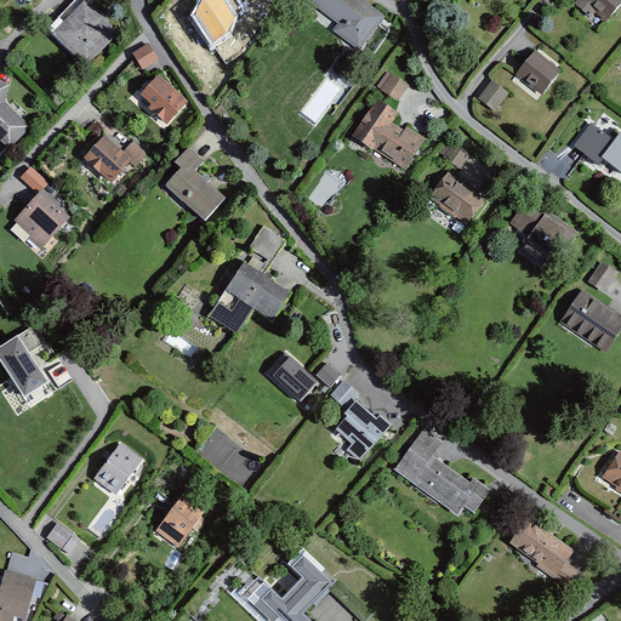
[(235,18),(224,0),(201,0),(197,16),(215,44),(229,34),(235,18)]
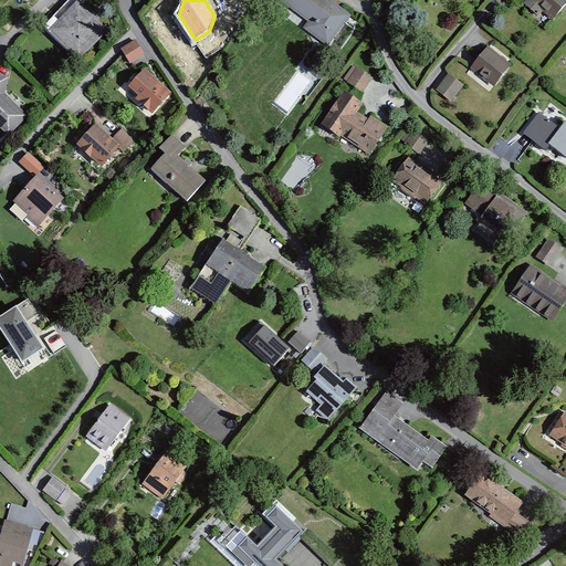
[(282,0),(280,3),(332,42),(349,18),(325,0),(282,0)]
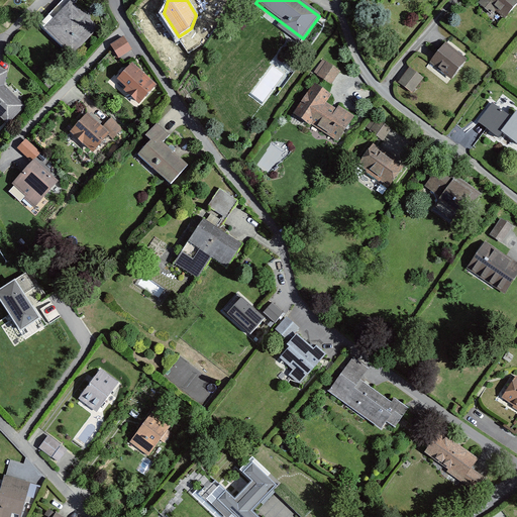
[(516,10),(516,0),(486,0),(485,1),(508,21),(516,10)]
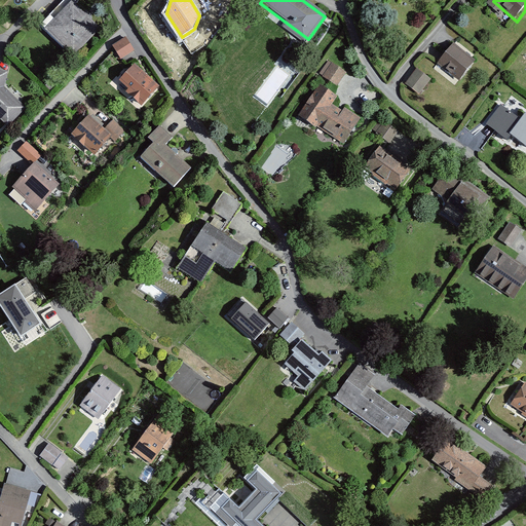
[(102,29),(71,1),(43,30),(73,59),(102,29)]
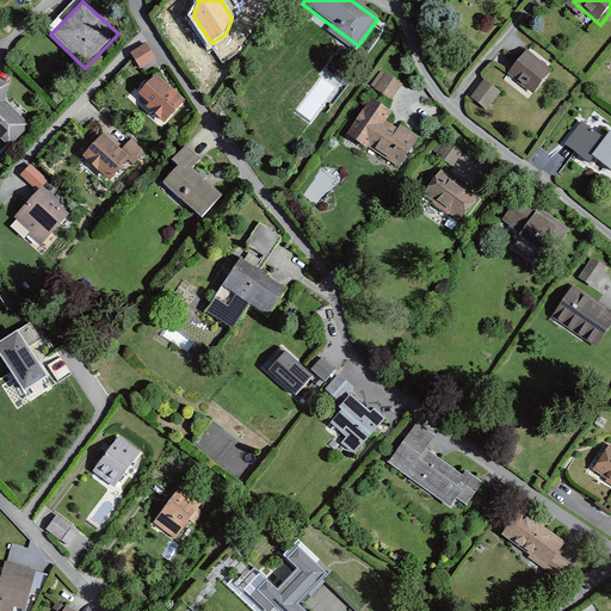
[(131,53),(142,68),(156,59),(147,43),(131,53)]
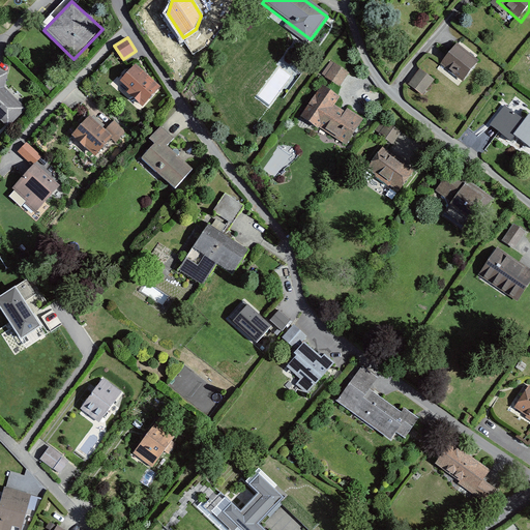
[(479,63),(459,45),(442,64),(463,83),(479,63)]
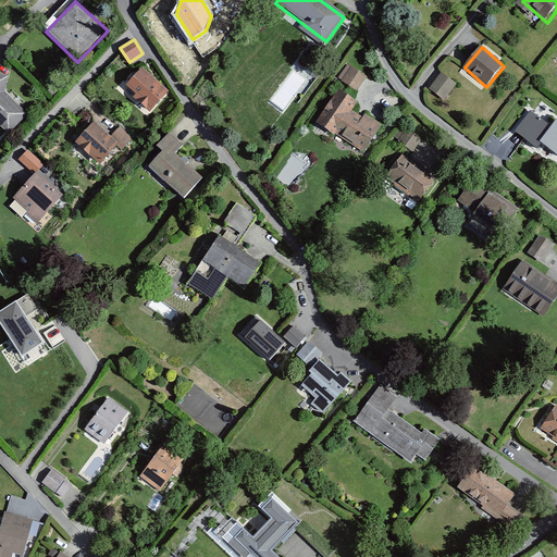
[(351,67),(343,82),(358,89),(367,77),(351,67)]
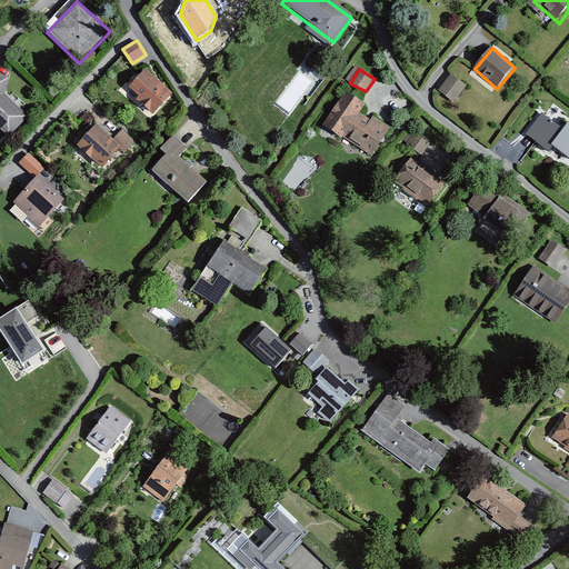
[(146,71),(127,90),(153,116),(172,97),(146,71)]
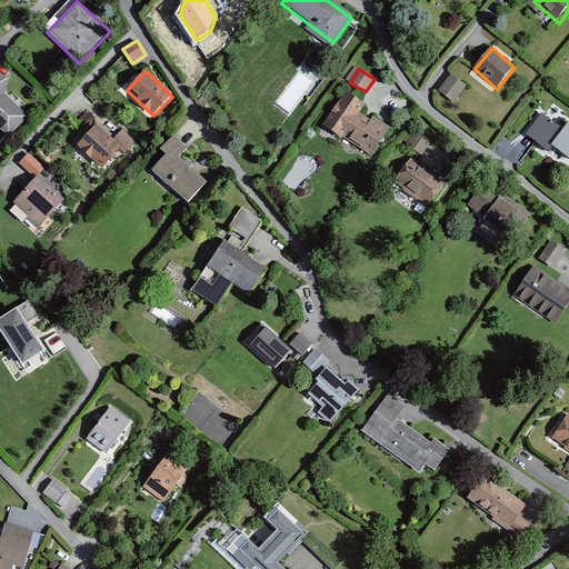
[(453,75),(440,91),(453,102),(467,86),(453,75)]
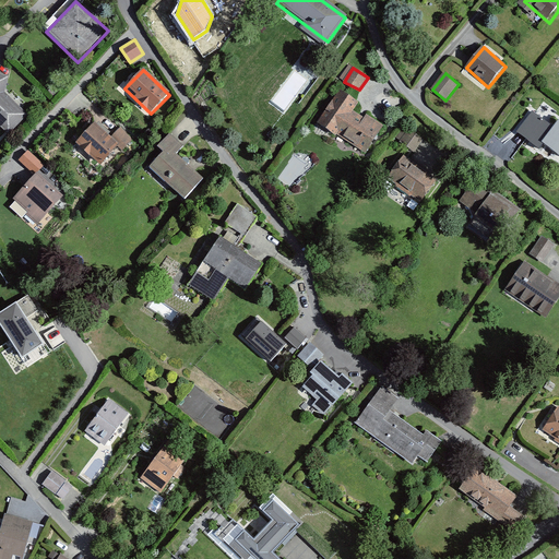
[(9,78),(0,75),(0,129),(8,138),(27,118),(4,95),(9,78)]
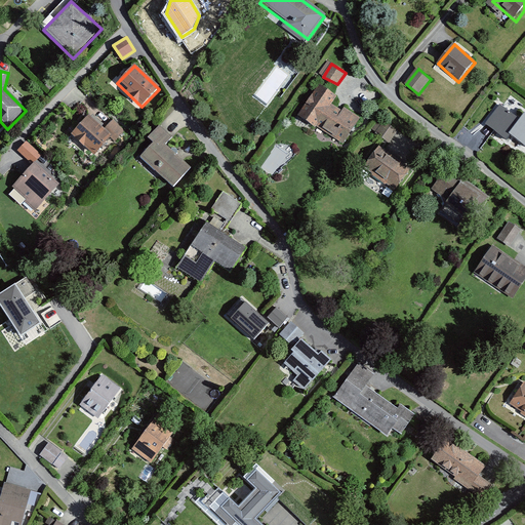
[(337,97),(319,85),(298,117),(344,146),(359,122),(332,105),(337,97)]
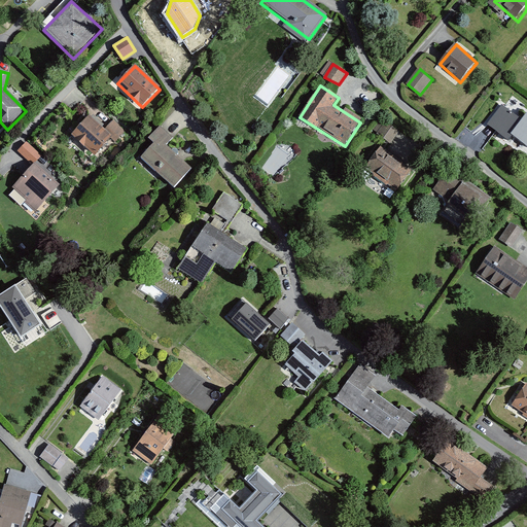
[(521,120),(501,106),(486,126),(506,141),(511,136),(526,147),(526,113),(521,120)]
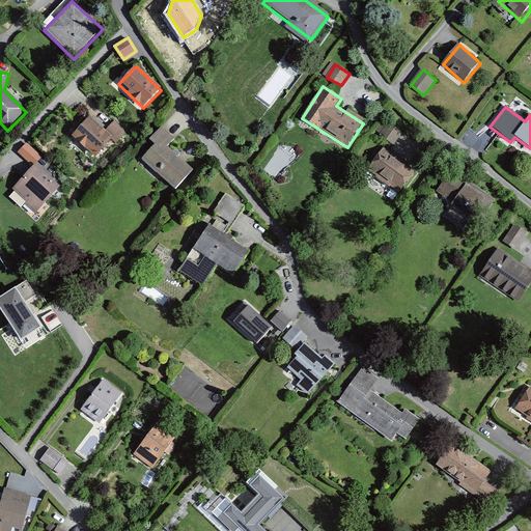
[(106,131),(91,117),(73,139),(98,162),(115,142),(116,140),(106,131)]
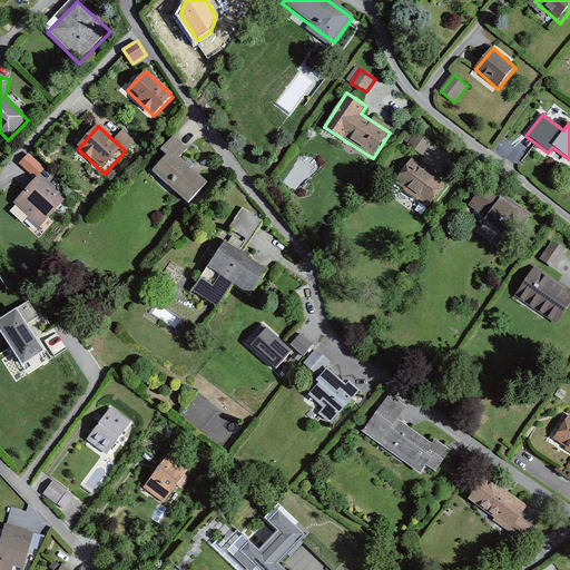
[(125,129),(114,140),(125,150),(124,153),(126,155),(136,141),(125,129)]
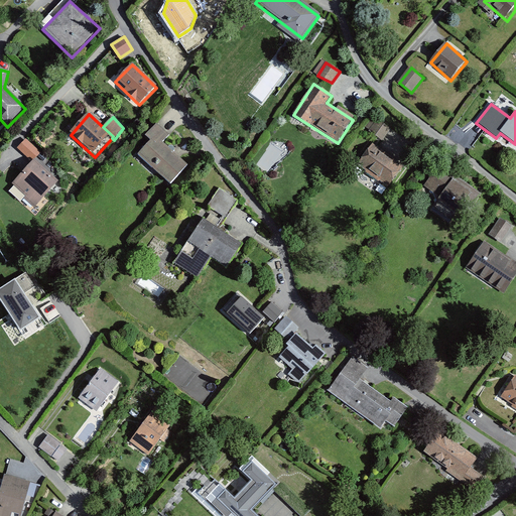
[(378,118),(370,130),(382,141),(390,127),(378,118)]
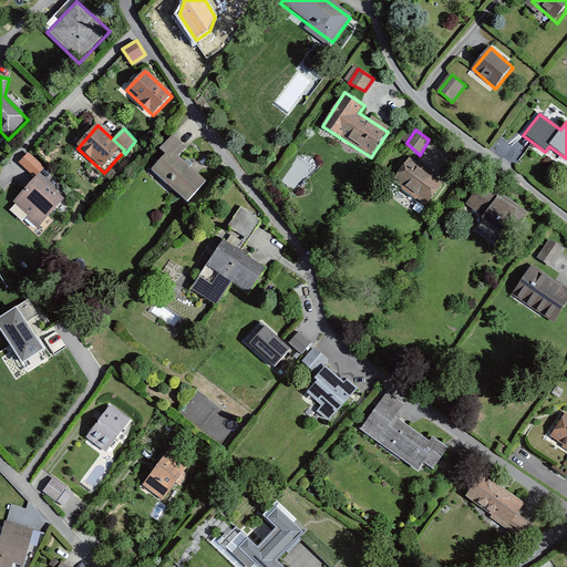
[(188,150),(173,135),(160,151),(166,156),(153,171),(186,199),(200,183),(176,163),(188,150)]
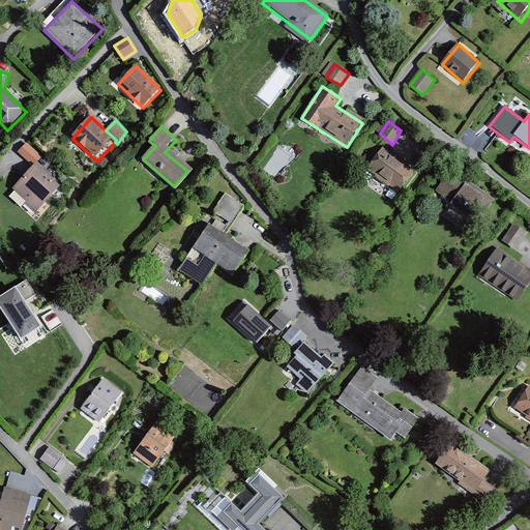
[(414,170),(383,148),(367,171),(399,193),(414,170)]
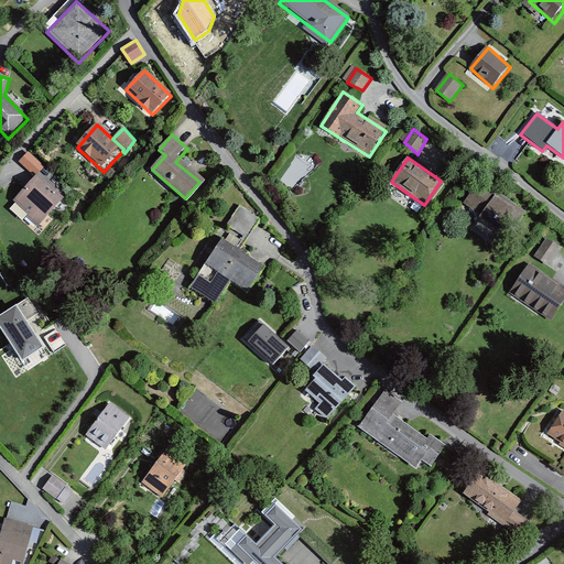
[(64,202),(36,176),(11,203),(38,228),(64,202)]
